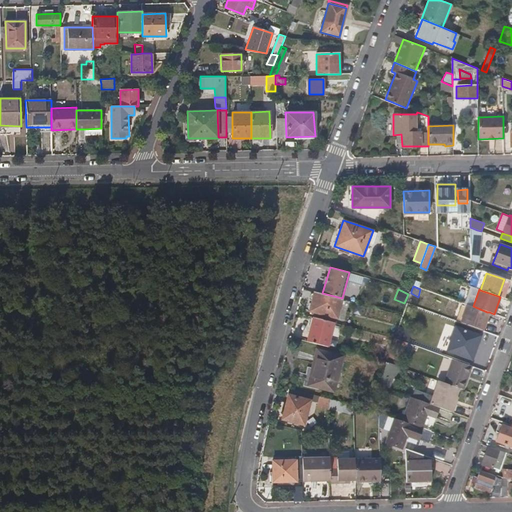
[(322,293),(313,291),(308,312),(337,319),(342,298),(322,293)]
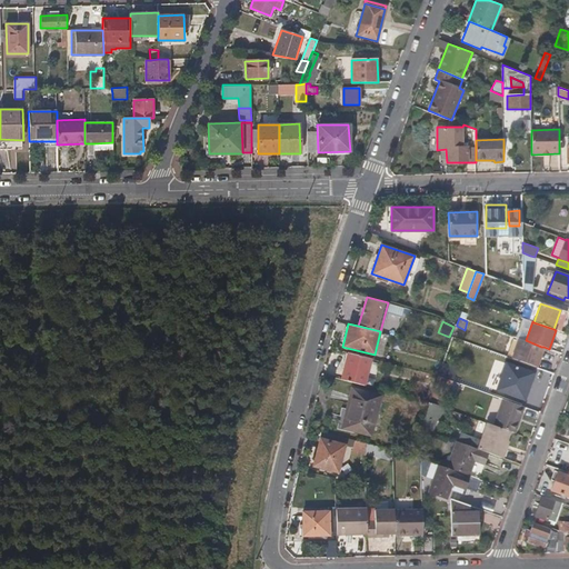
[(518,339),(513,338),(507,355),(512,357),(511,358),(537,367),(540,359),(537,358),(541,347),(526,340),(519,338),(518,339)]
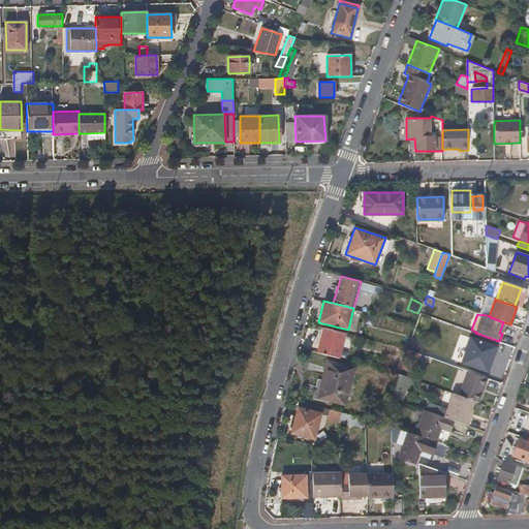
[(320,336),(324,338),(320,352),(339,358),(345,333),(323,328),(320,336)]
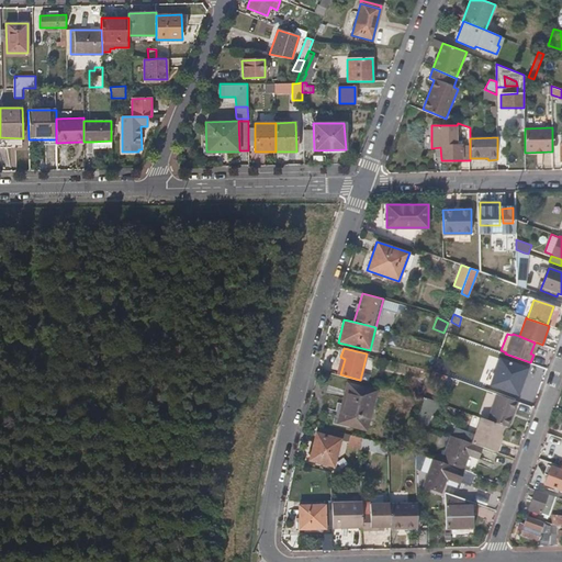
[(452,362),(438,358),(434,371),(448,375),(452,362)]
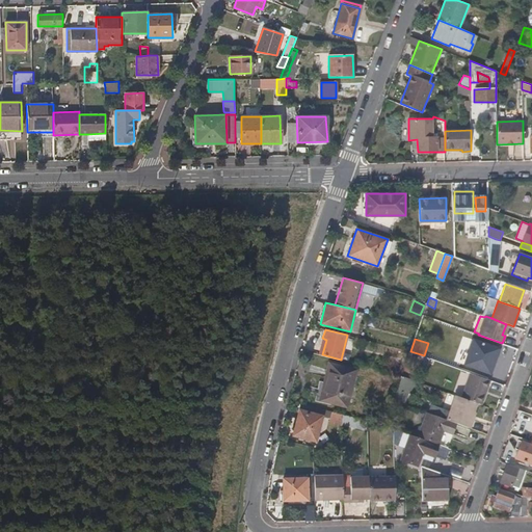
[(500,348),(473,339),(464,364),(490,374),(500,348)]
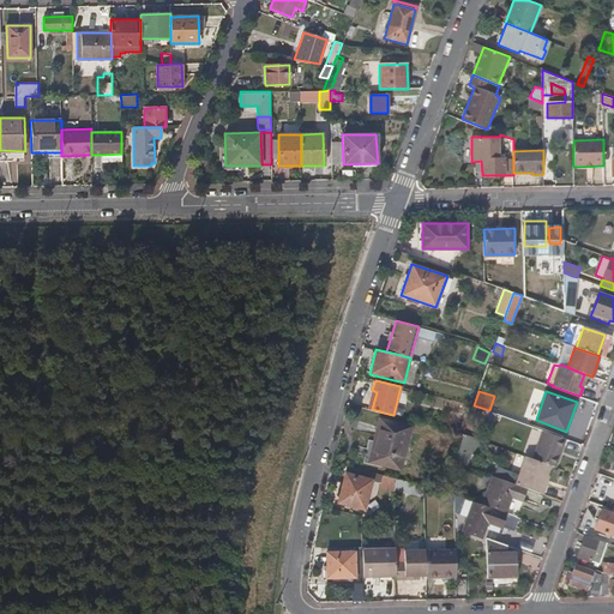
[(489,410),(474,405),(469,419),(483,425),(485,423),(489,410)]
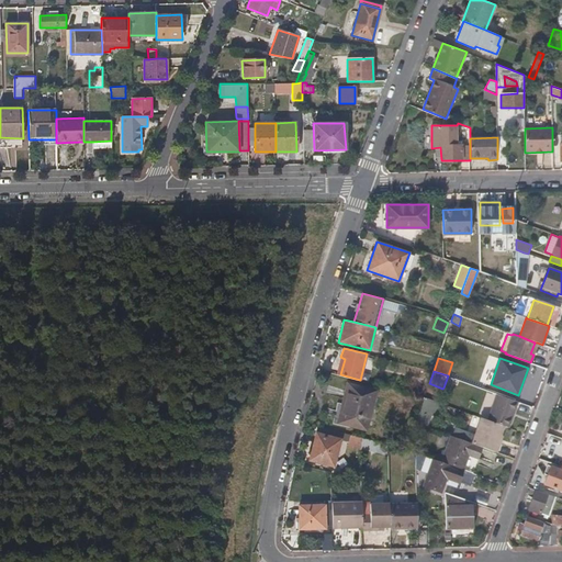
[(454,379),(448,375),(444,388),(450,390),(454,379)]
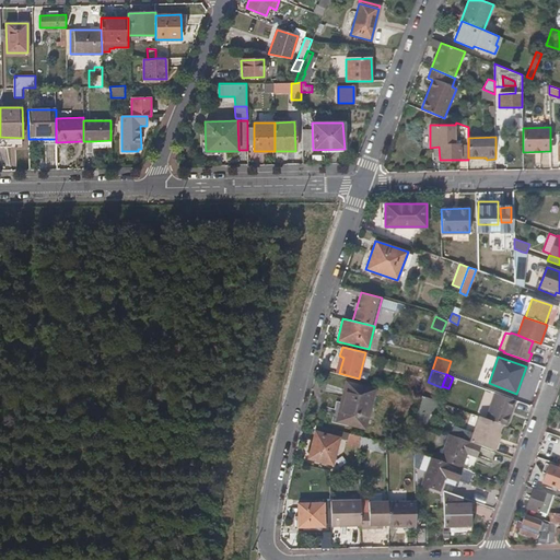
[(375,389),(346,382),(337,420),(364,428),(375,389)]
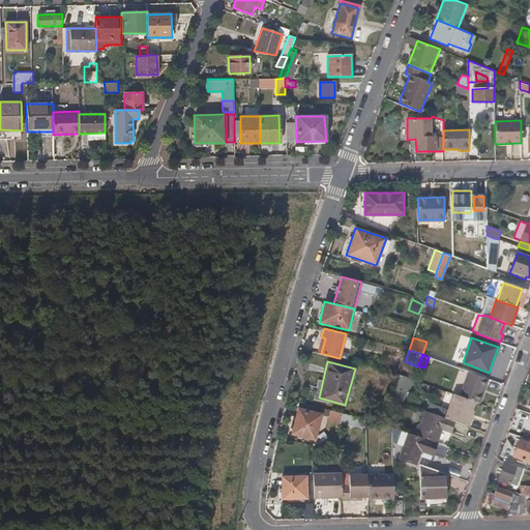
[(489,379),(469,372),(460,395),(476,402),(480,403),(489,379)]
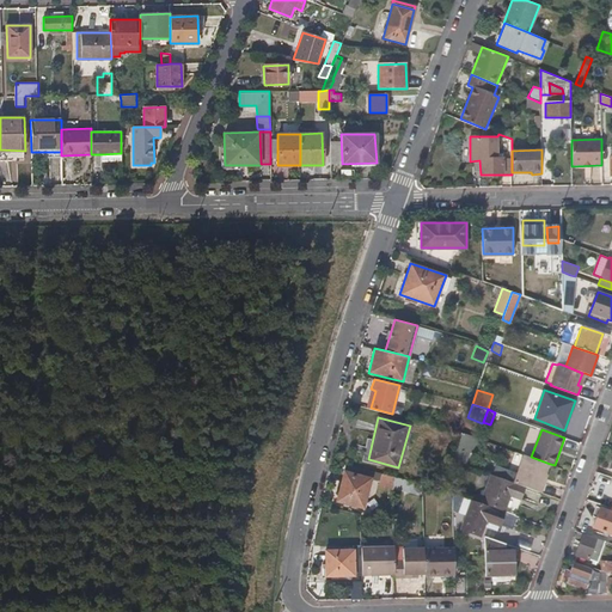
[(473,436),(461,432),(452,460),(466,465),(471,452),(467,451),(473,436)]
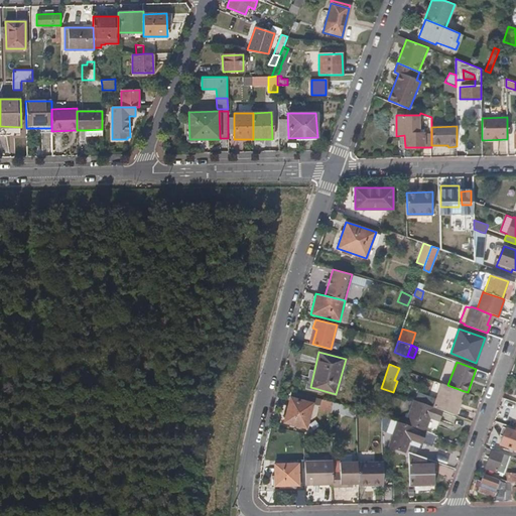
[(447,385),(441,383),(436,399),(433,407),(457,415),(460,405),(458,405),(461,399),(464,391),(447,385)]
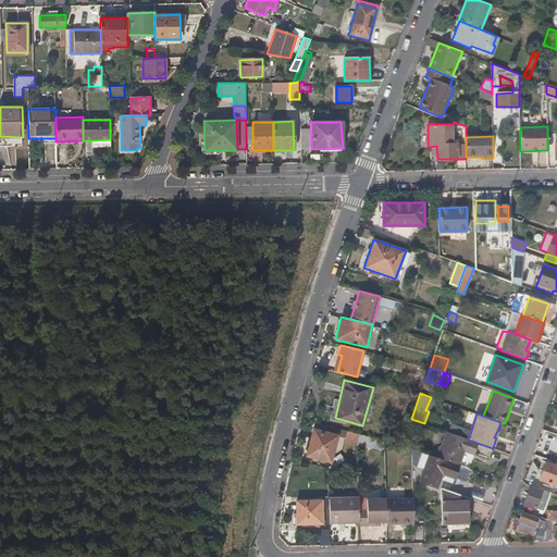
[(471,431),(453,424),(450,433),(468,440),(471,431)]
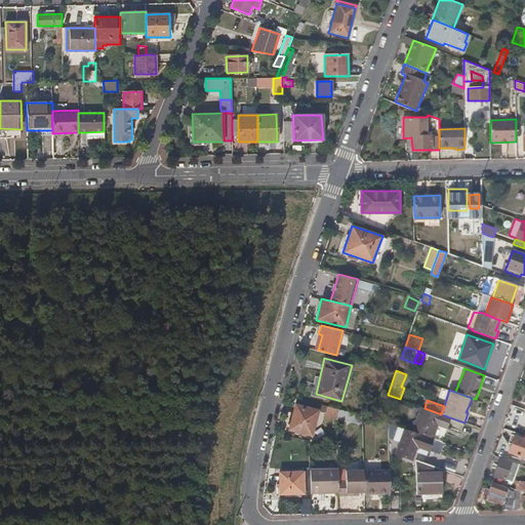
[(318,409),(294,403),(288,430),(312,436),(318,409)]
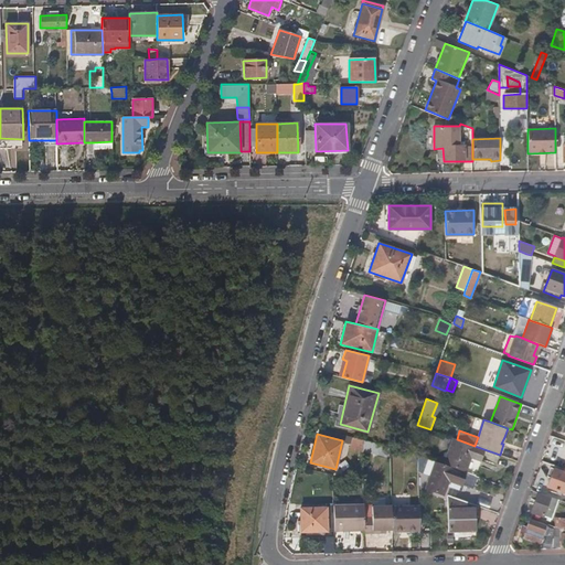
[(484,450),(452,438),(444,464),(466,472),(471,458),(481,461),(484,450)]
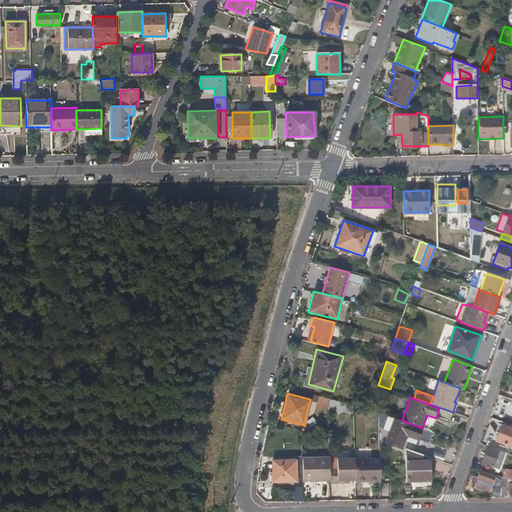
[(341,402),(328,398),(328,408),(339,411),(340,408),(341,402)]
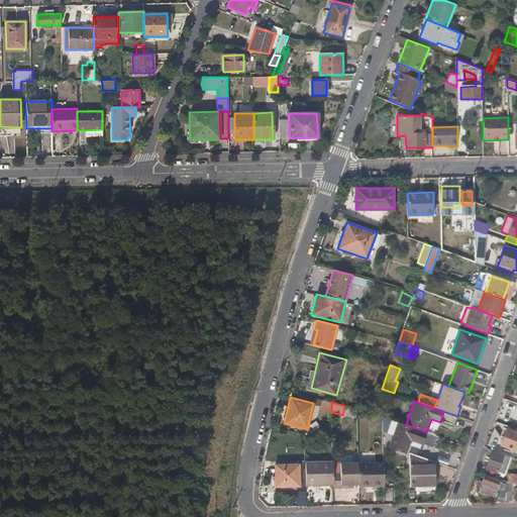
[(356,409),(344,406),(343,412),(355,415),(356,409)]
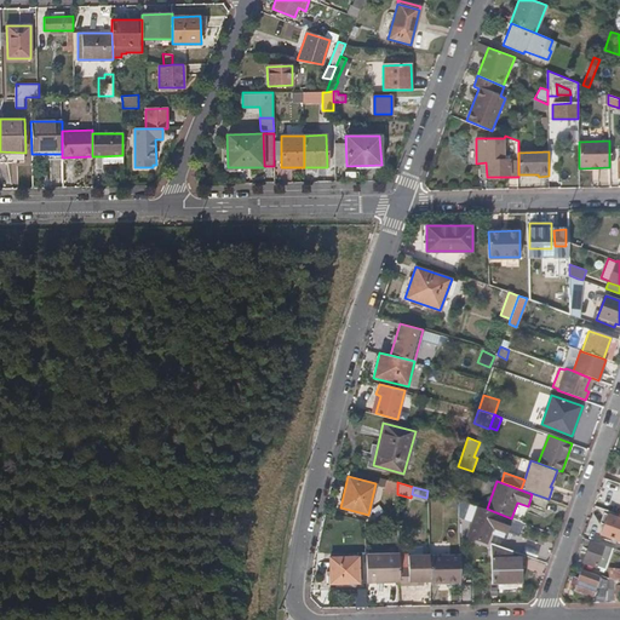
[(619,493),(619,492),(612,489),(606,506),(615,510),(619,493)]
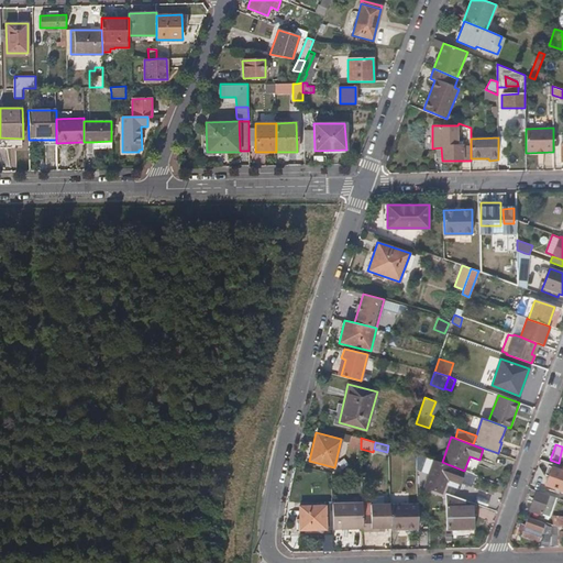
[(417,453),(417,454),(417,461),(417,466),(424,466),(428,456),(417,453)]
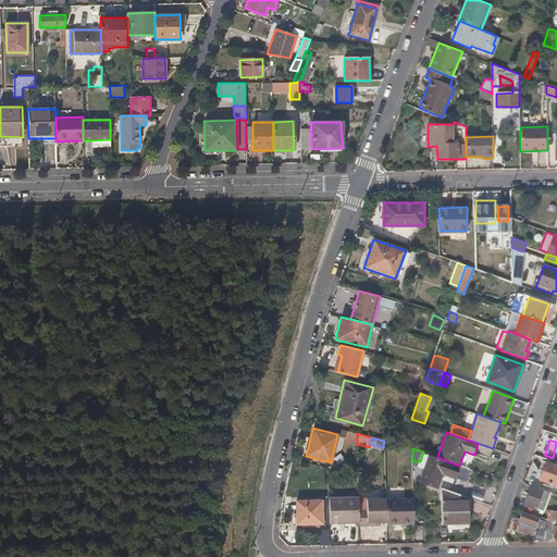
[(459,467),(429,455),(419,482),(437,489),(446,467),(457,471),(459,467)]
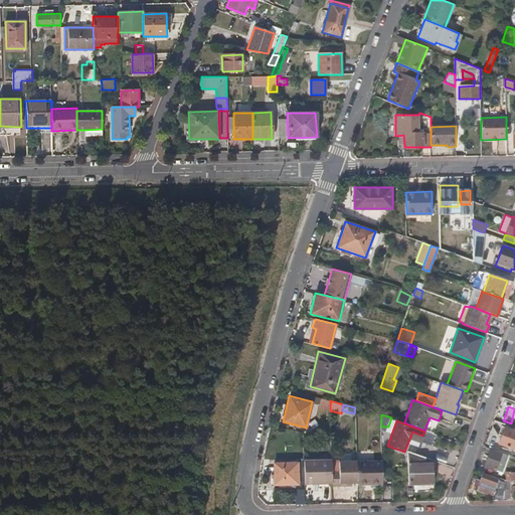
[(514,430),(505,425),(498,444),(514,450),(514,430)]
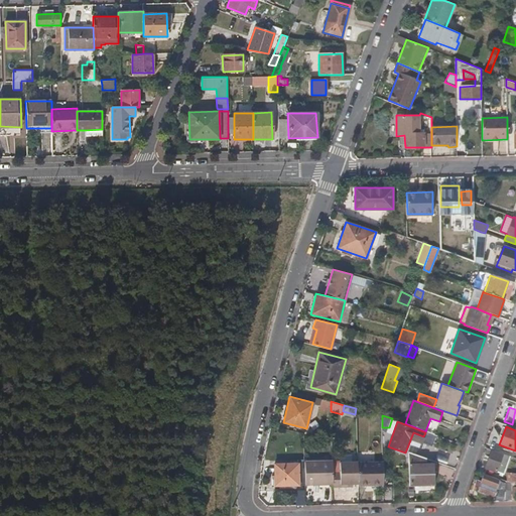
[(448,458),(425,449),(424,458),(426,459),(434,461),(446,465),(448,458)]
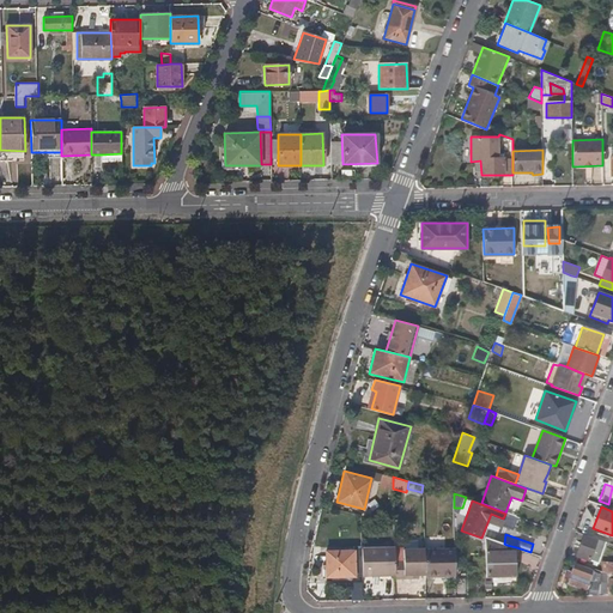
[(606,541),(584,534),(576,556),(590,560),(599,563),(606,541)]
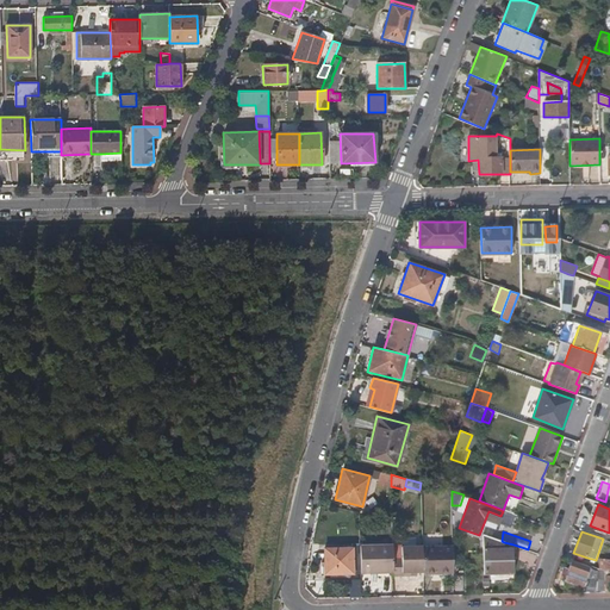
[(502,541),(484,535),(484,560),(485,560),(485,574),(514,573),(514,554),(504,554),(504,542),(502,541)]
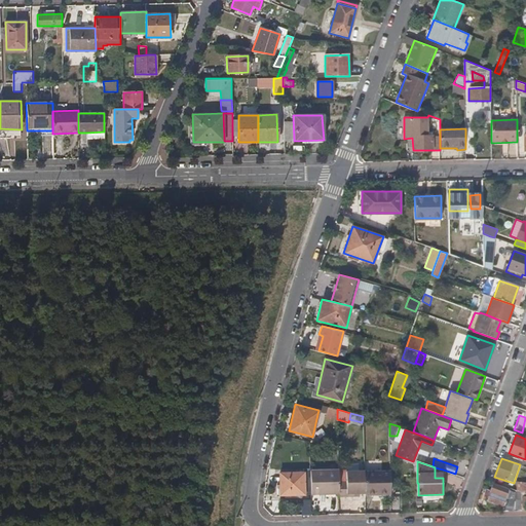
[(443,470),(435,467),(435,478),(443,478),(443,470)]
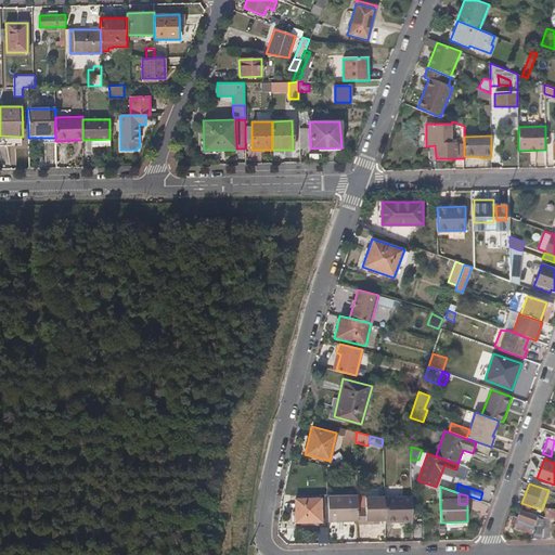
[(327,495),(327,499),(327,520),(327,521),(358,519),(358,506),(357,495),(327,495)]
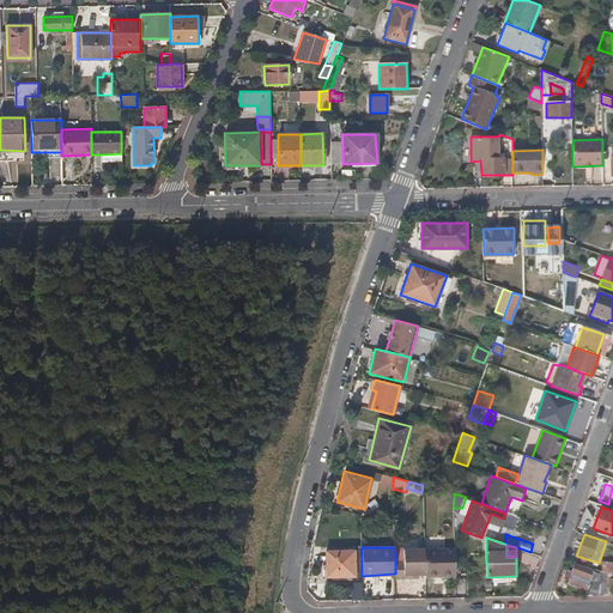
[(404,559),(395,559),(395,574),(395,578),(405,578),(405,575),(426,575),(425,550),(425,547),(404,548),(404,559)]
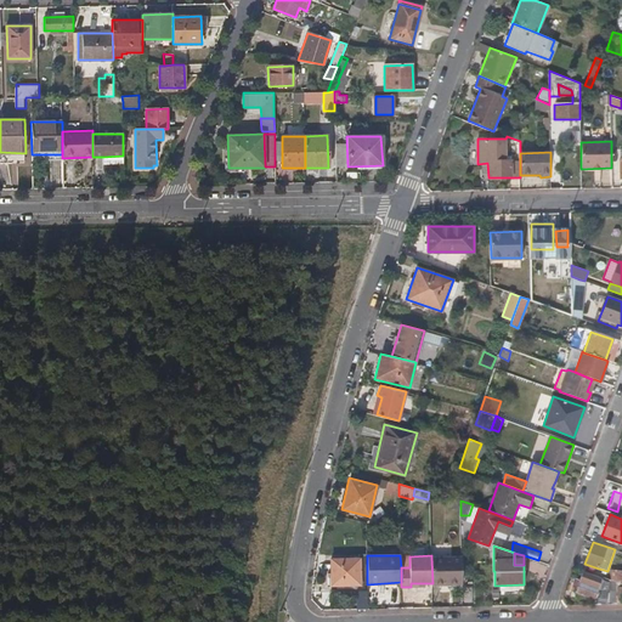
[(462,557),(431,558),(433,583),(431,584),(463,584),(462,557)]
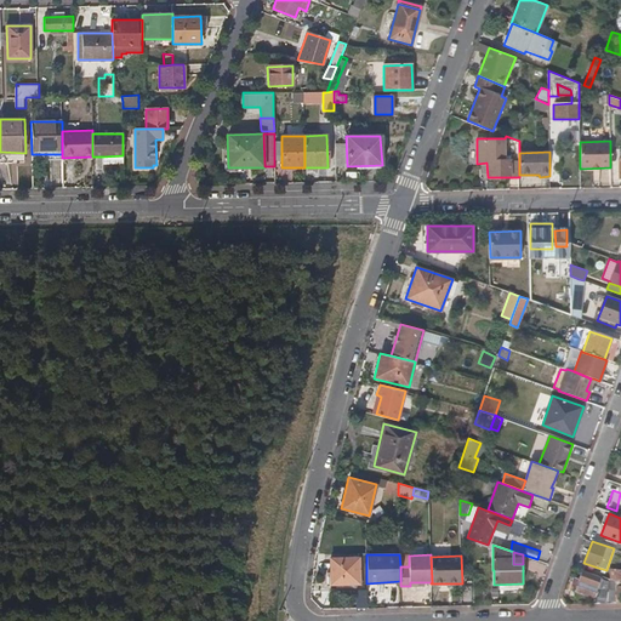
[(360,557),(329,558),(330,584),(336,584),(358,584),(360,584),(360,582),(366,582),(366,558),(360,558),(360,557)]
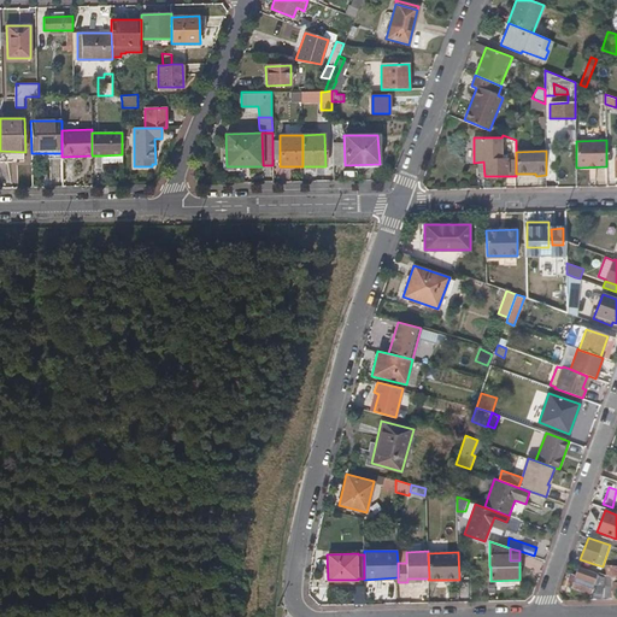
[(616,565),(605,565),(606,575),(616,579),(616,565)]
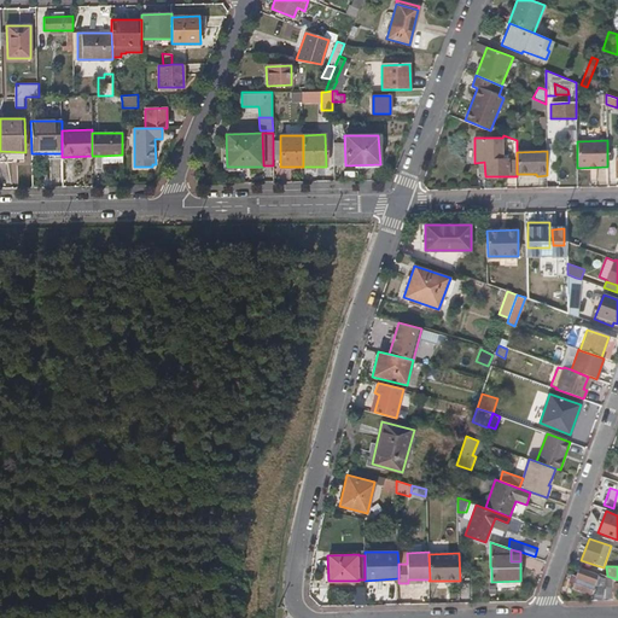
[(577,575),(575,581),(573,588),(592,595),(592,600),(617,598),(617,579),(607,576),(606,576),(606,577),(599,576),(599,573),(579,567),(577,575)]
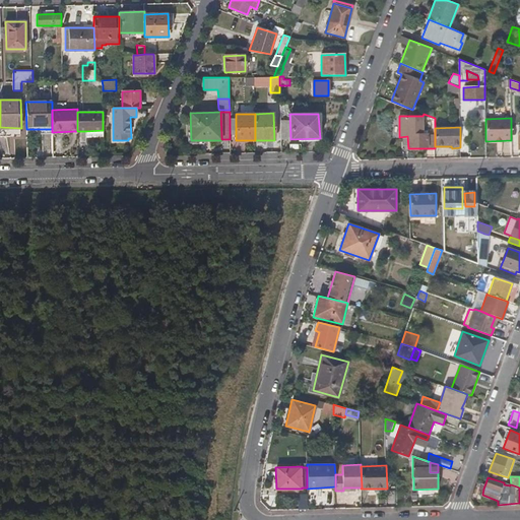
[(297,506),(305,505),(305,495),(297,495),(297,506)]
